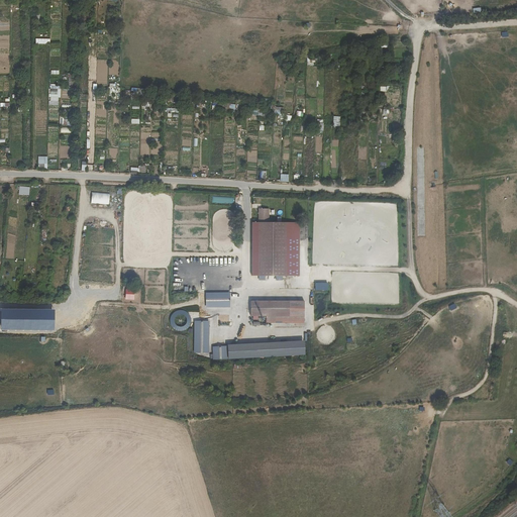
[(120,88),(116,88),(116,84),(110,84),(109,93),(119,94),(120,88)]
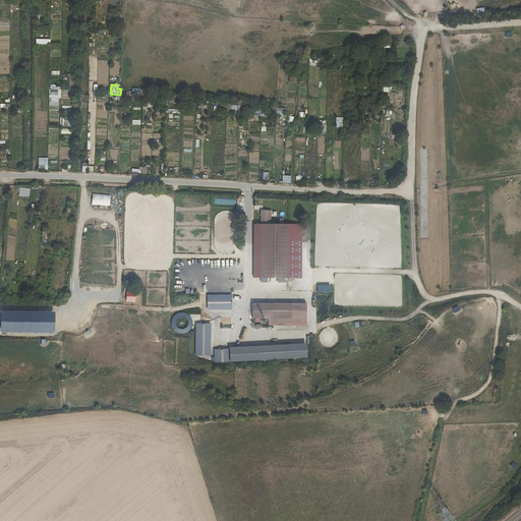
[(39,171),(48,171),(48,159),(39,158),(39,171)]
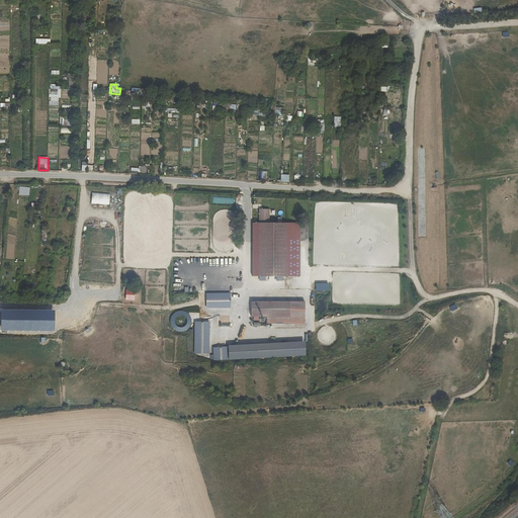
[(91,204),(109,204),(109,193),(92,193),(91,204)]
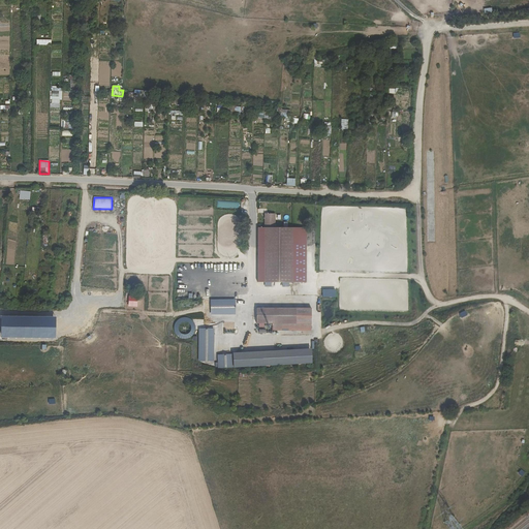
[(263,228),(276,228),(276,213),(263,213),(263,228)]
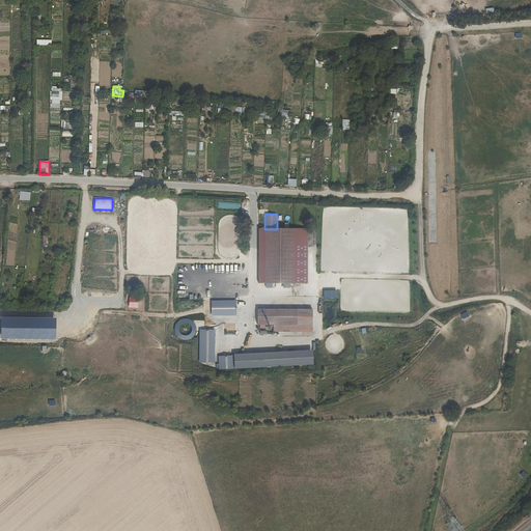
[(309,284),(309,229),(277,229),(264,229),(258,229),(258,284),(309,284)]
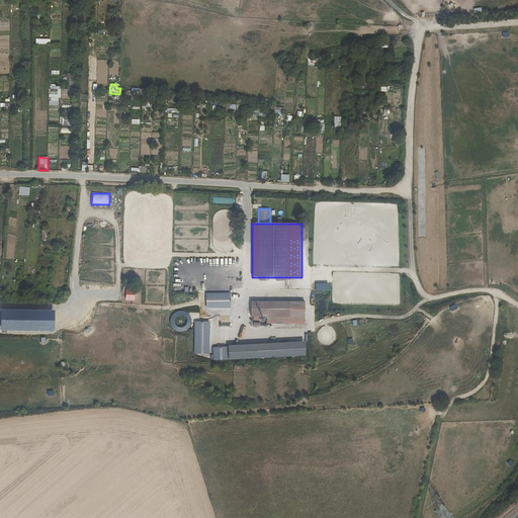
[(125,300),(136,301),(136,290),(126,290),(125,300)]
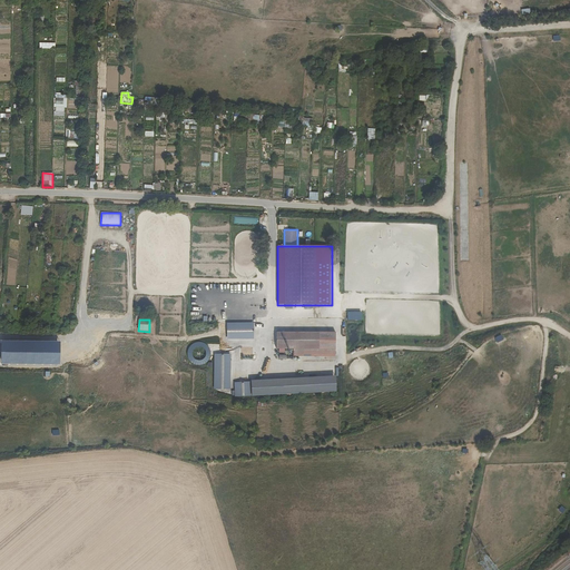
[(254,340),(254,324),(227,325),(227,340),(254,340)]
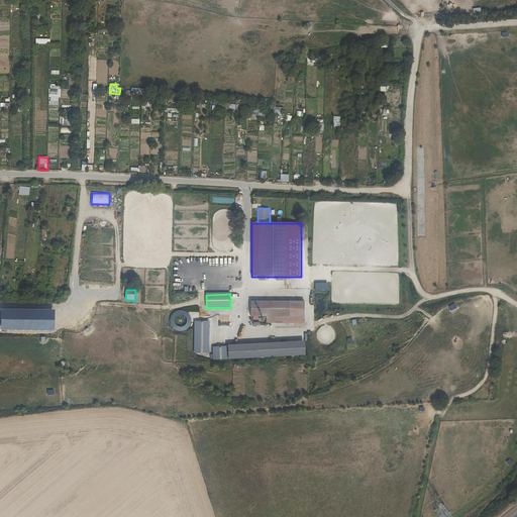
[(306,301),(250,301),(250,318),(267,319),(267,323),(306,324),(306,301)]
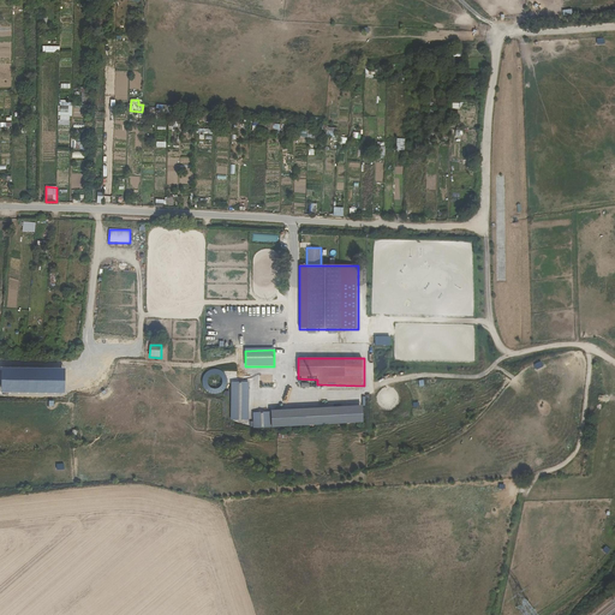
[(65,369),(3,368),(3,392),(65,393),(65,369)]
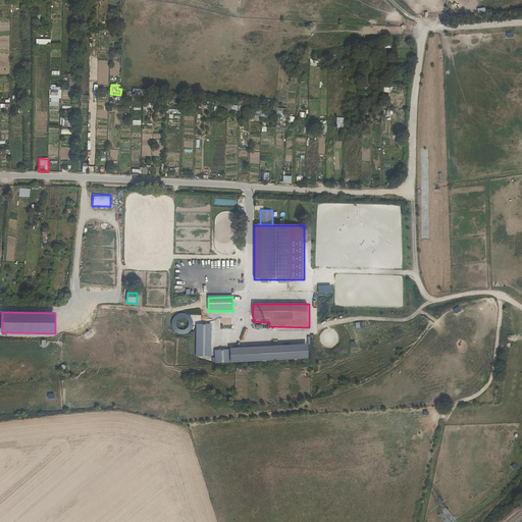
[(174,321),(181,334),(194,328),(188,315),(174,321)]
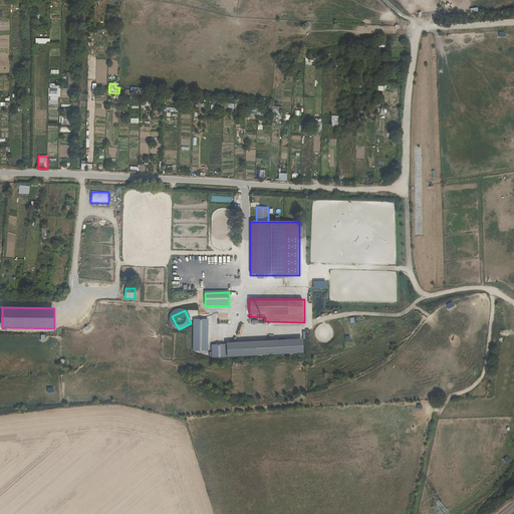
[(208,351),(209,320),(194,320),(193,351),(208,351)]
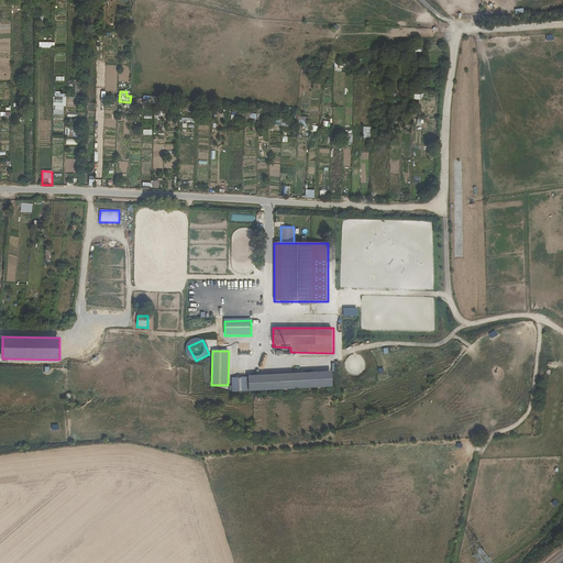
[(333,387),(332,373),(232,379),(233,394),(333,387)]
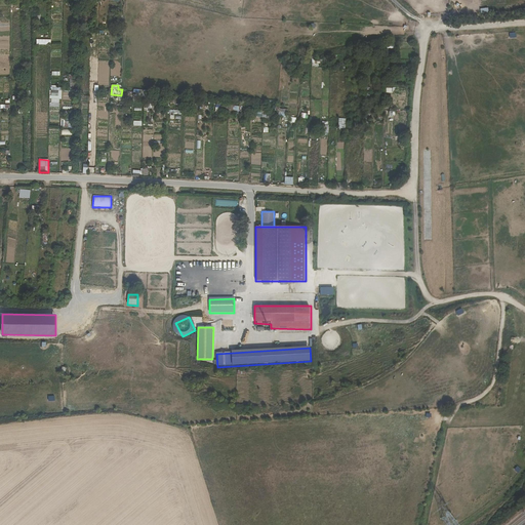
[(427,418),(439,418),(439,410),(426,410),(427,418)]
